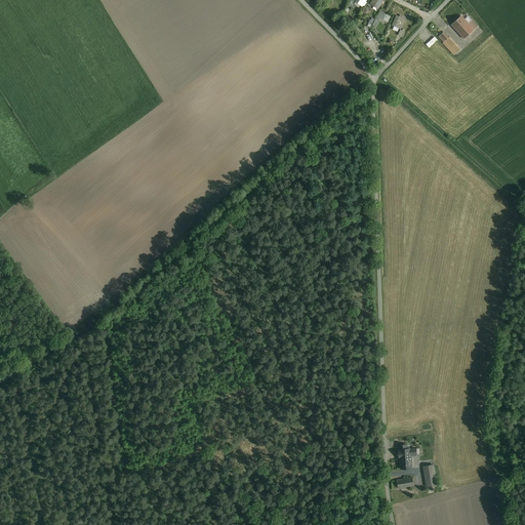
[(391,16),(380,11),(377,15),(388,21),(391,16)]
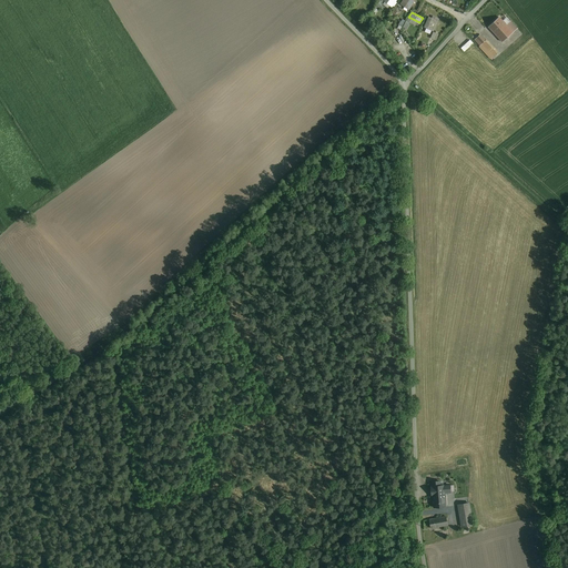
[(434,30),(439,19),(433,17),(432,19),(428,18),(425,26),(434,30)]
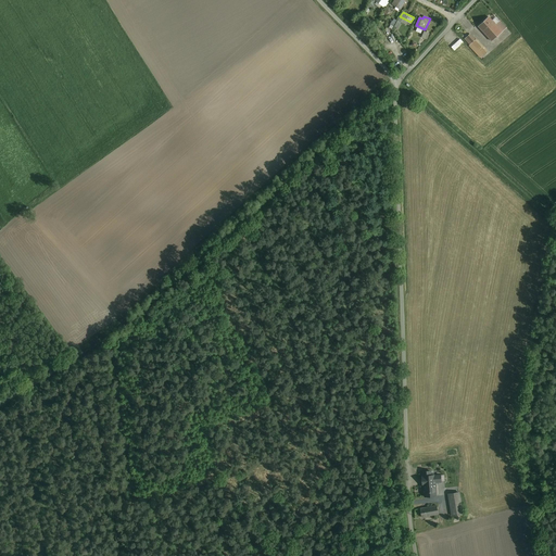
[(489,17),(479,26),(492,41),(502,32),(495,25),(489,17)]
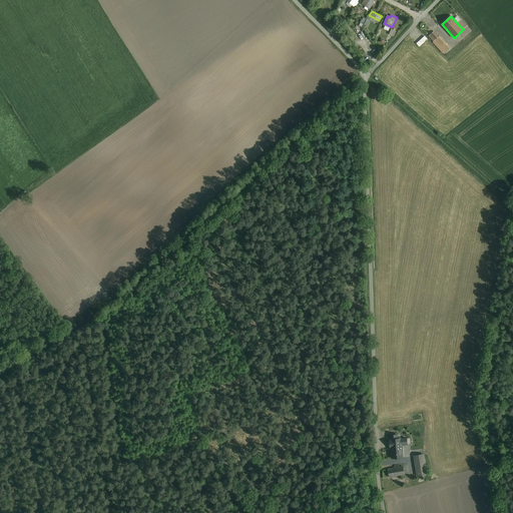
[(462,19),(457,23),(463,29),(467,26),(462,19)]
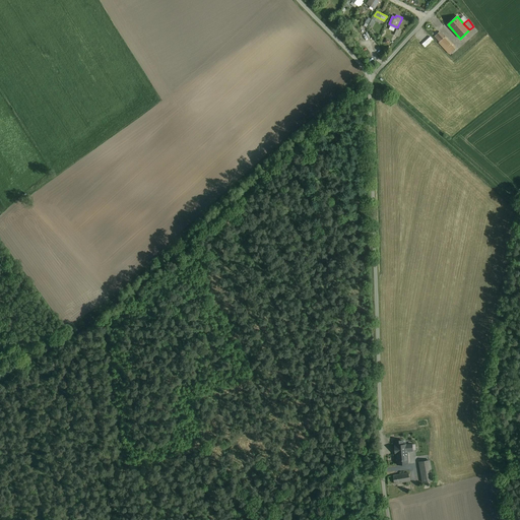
[(423,45),(425,47),(433,40),(431,37),(423,45)]
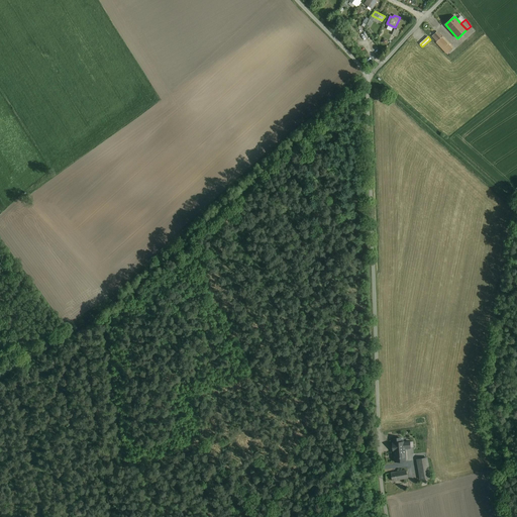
[(452,48),(442,37),(439,40),(437,41),(436,41),(436,42),(446,54),(452,48)]
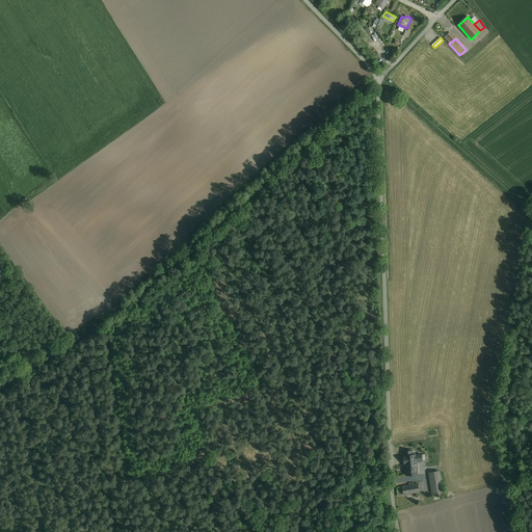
[(413,452),(404,452),(405,456),(404,456),(404,466),(406,466),(406,476),(418,475),(417,462),(423,462),(422,454),(413,455),(413,452)]
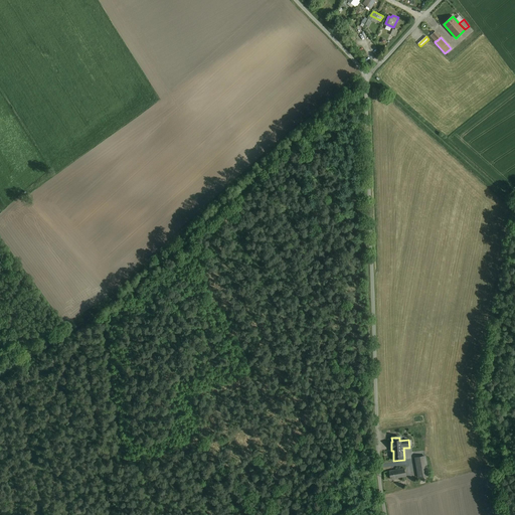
[(425,456),(415,458),(418,478),(428,476),(425,456)]
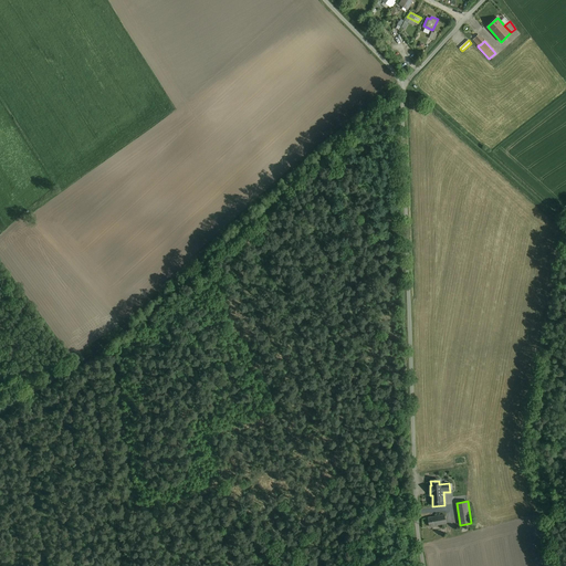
[(444,515),(428,517),(429,526),(447,524),(444,515)]
